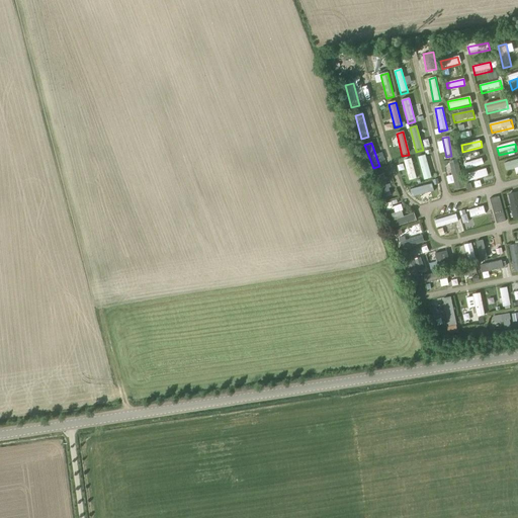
[(425,155),(418,157),(424,181),(431,179),(425,155)]
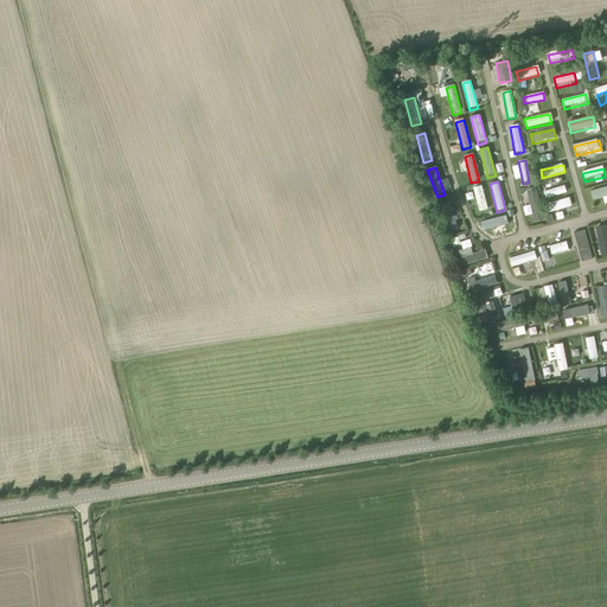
[(473,189),(479,213),(487,211),(480,186),(473,189)]
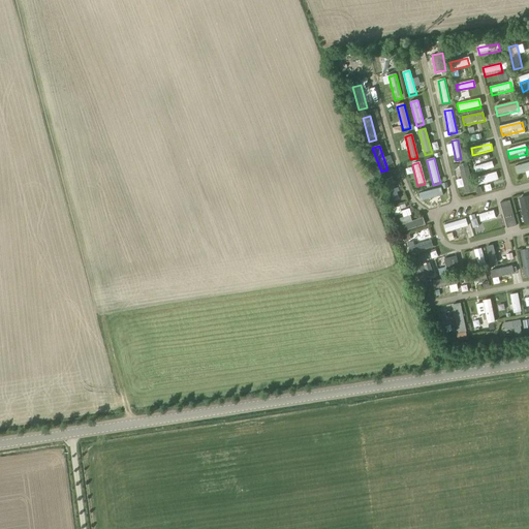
[(492,162),(474,166),(475,173),(494,168),(492,162)]
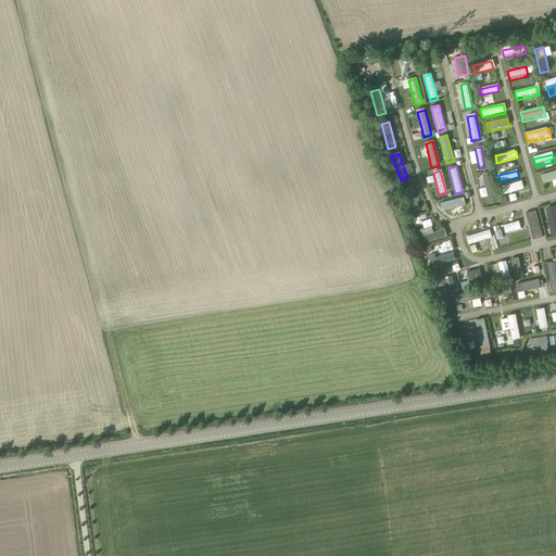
[(555,173),(542,176),(544,186),(555,182),(555,173)]
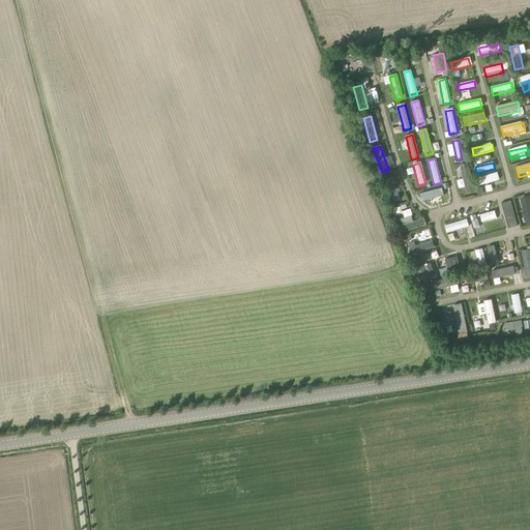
[(462,169),(467,196),(473,195),(468,167),(462,169)]
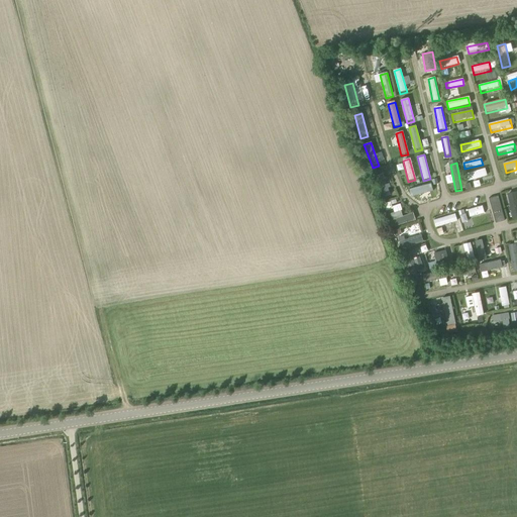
[(485,171),(466,175),(468,182),(486,178),(485,171)]
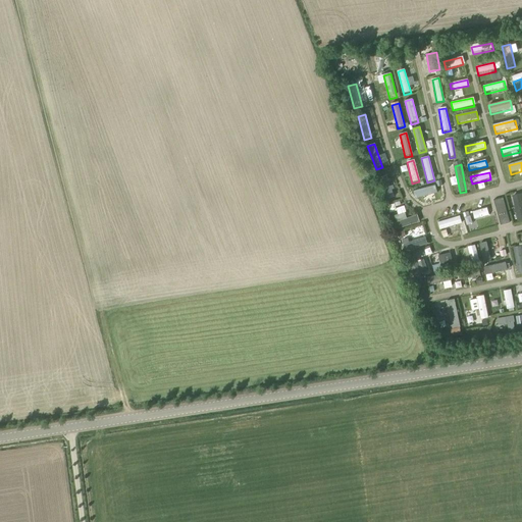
[(385,175),(379,178),(387,201),(395,198),(385,175)]
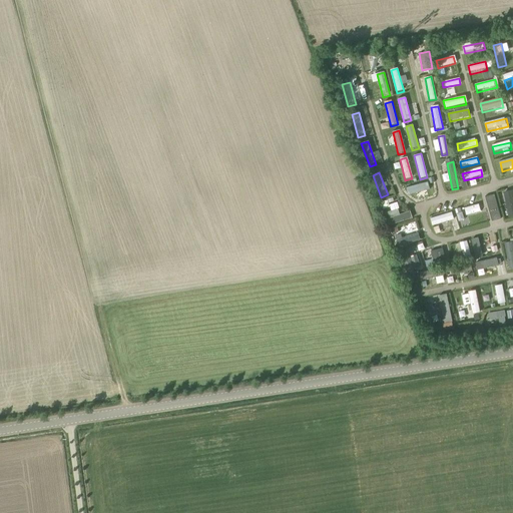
[(426,182),(410,186),(412,194),(428,189),(426,182)]
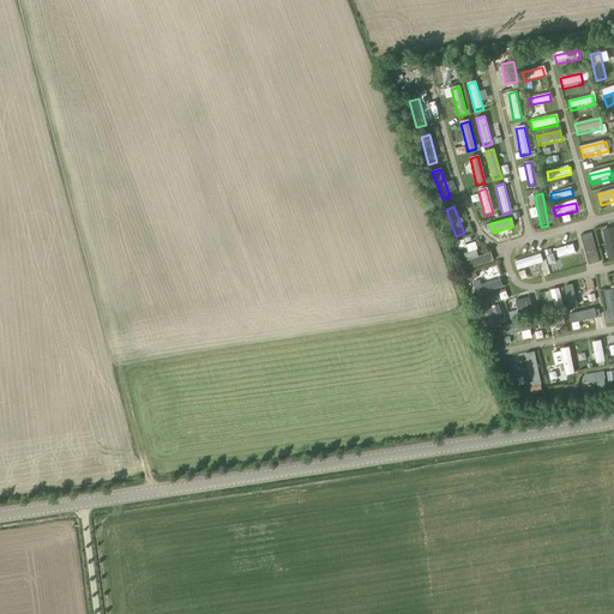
[(603,233),(609,262),(613,259),(613,242),(612,230),(603,233)]
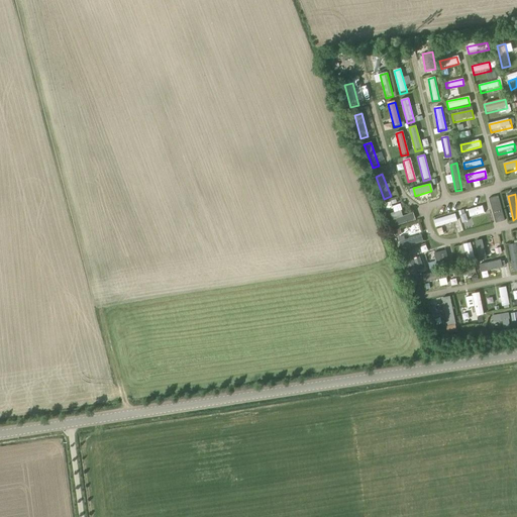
[(495,223),(505,220),(498,196),(488,198),(495,223)]
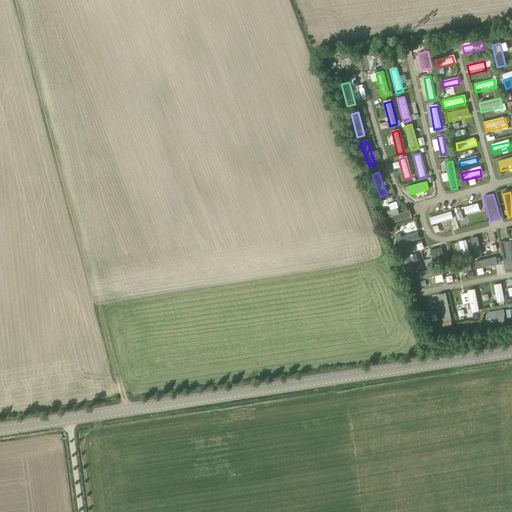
[(477,204),(464,208),(466,215),(479,211),(477,204)]
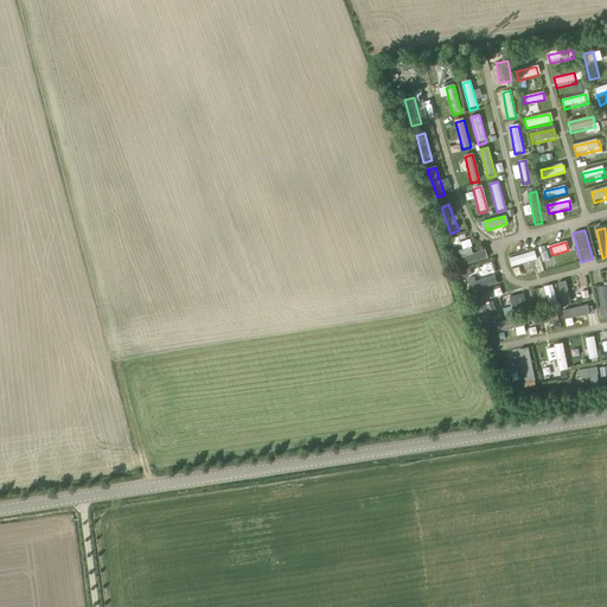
[(470,247),(458,250),(461,261),(473,256),(470,247)]
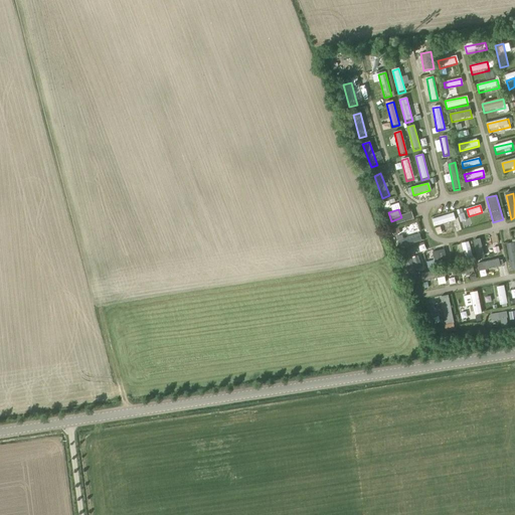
[(453,213),(434,219),(437,227),(456,221),(453,213)]
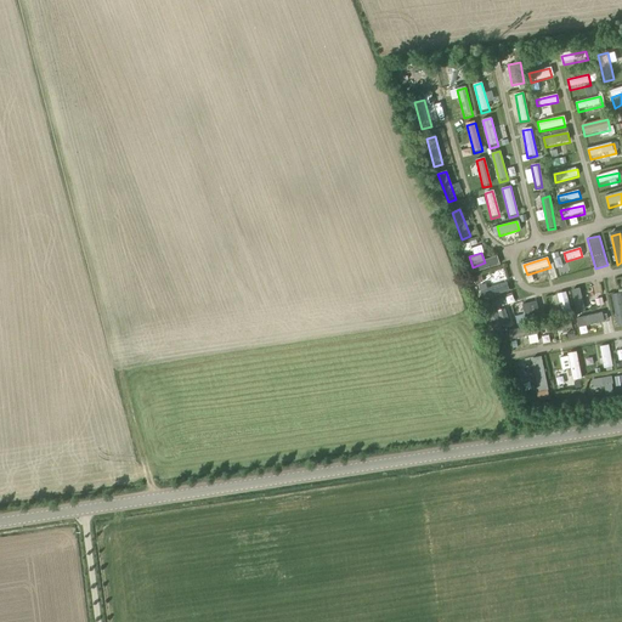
[(480,292),(482,300),(509,293),(507,283),(480,292)]
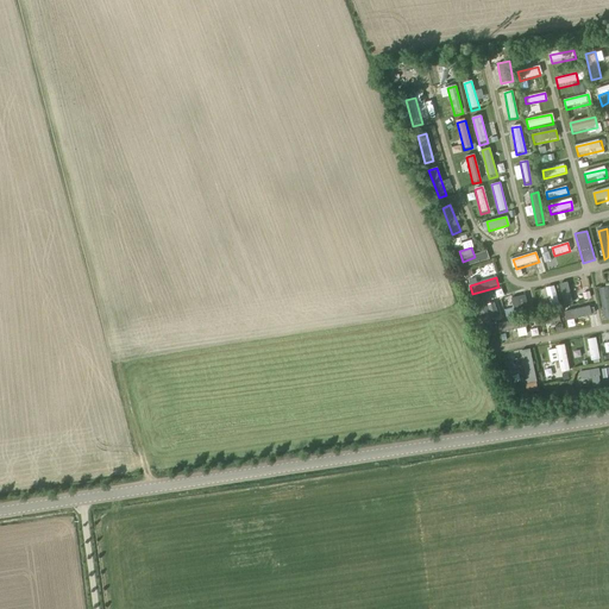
[(560,286),(565,307),(572,306),(569,284),(560,286)]
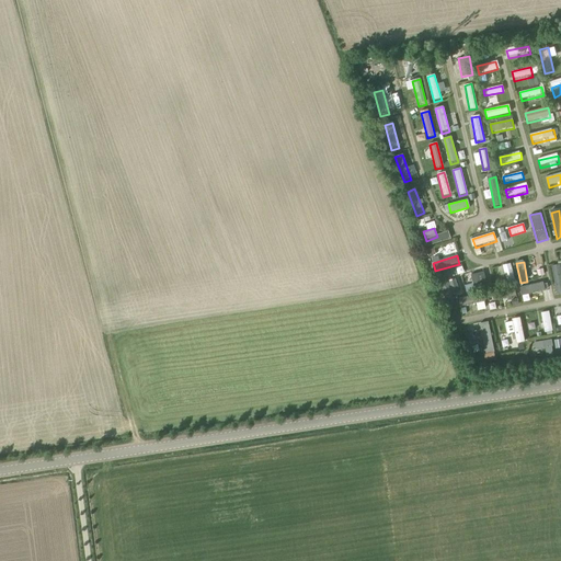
[(510,264),(504,266),(510,285),(515,284),(510,264)]
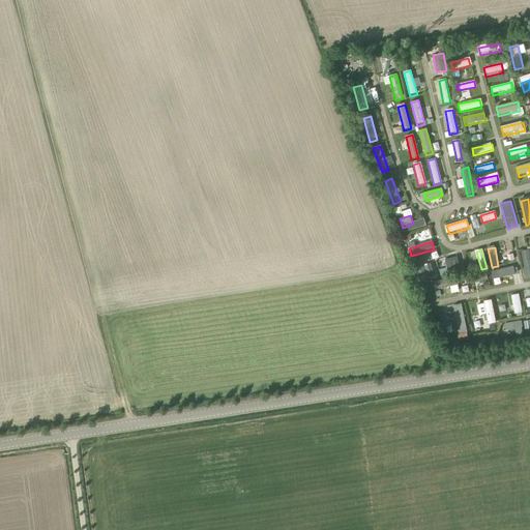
[(448,273),(452,272),(461,270),(458,257),(445,260),(448,273)]
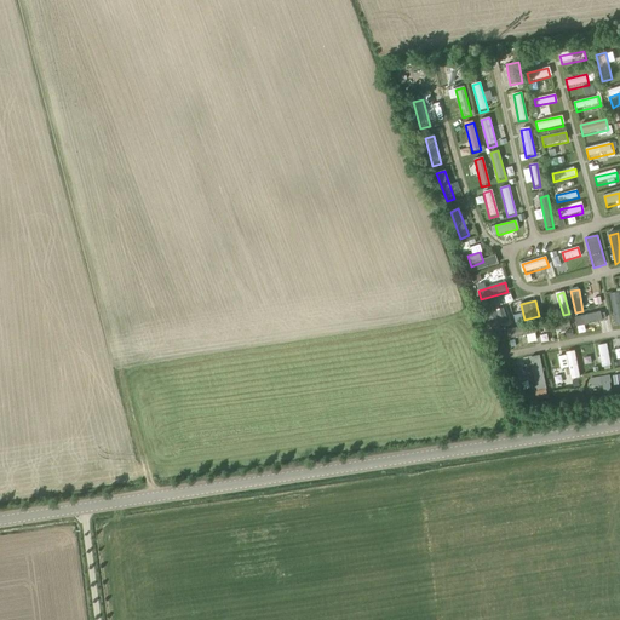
[(493,305),(483,308),(492,337),(501,333),(493,305)]
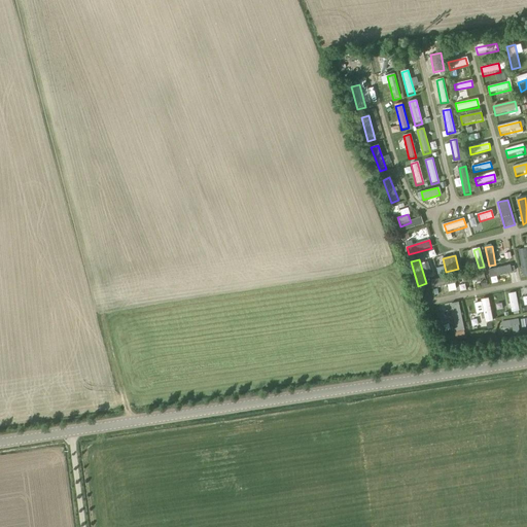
[(425,264),(429,277),(435,276),(431,262),(425,264)]
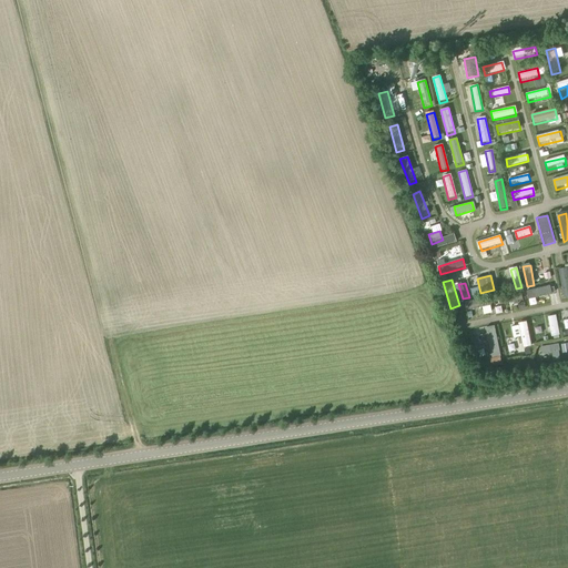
[(550,285),(528,290),(529,298),(553,294),(550,285)]
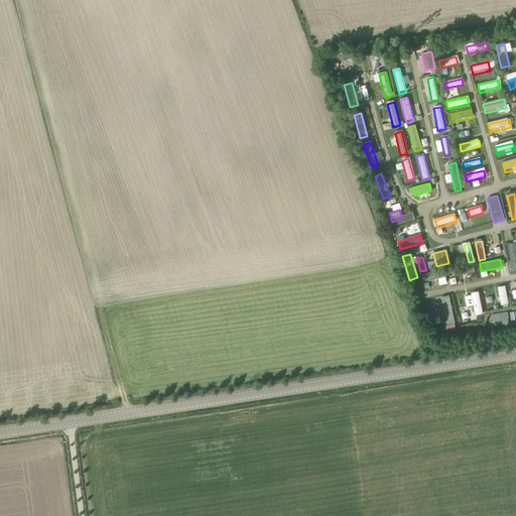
[(474,265),(452,270),(454,278),(475,274),(474,265)]
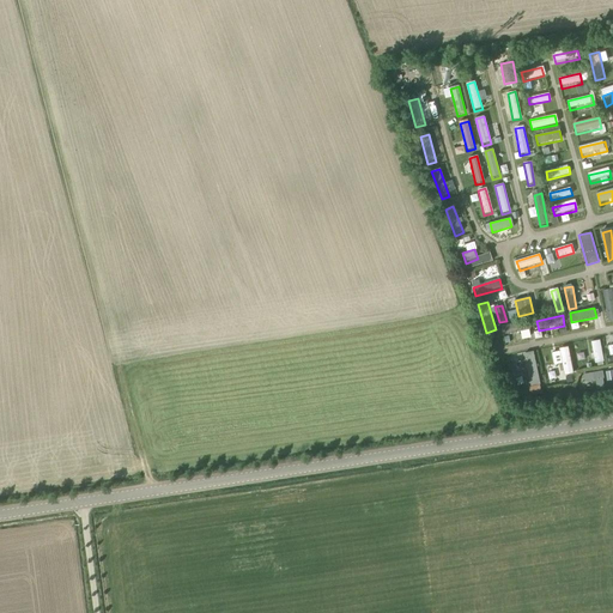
[(526,321),(501,327),(503,338),(528,333),(526,321)]
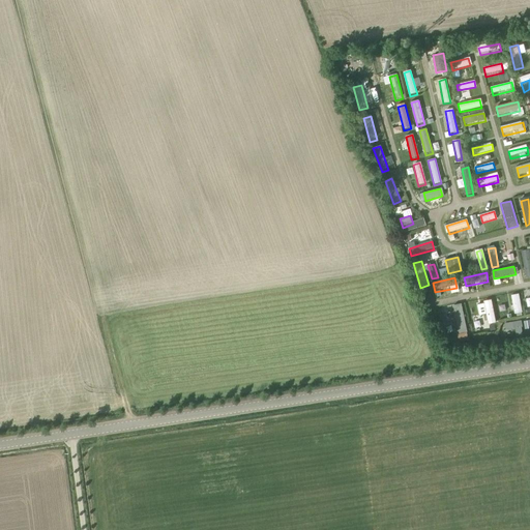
[(519,294),(511,295),(516,317),(523,315),(519,294)]
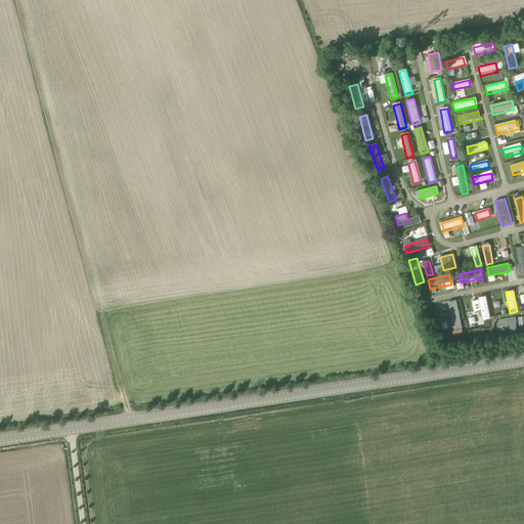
[(477,299),(482,323),(490,321),(485,297),(477,299)]
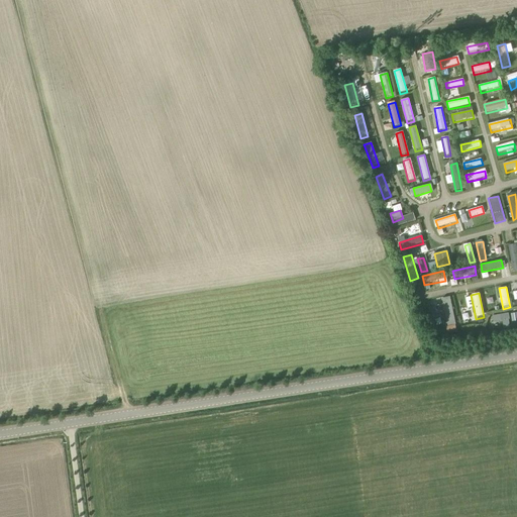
[(450,299),(442,300),(447,328),(456,327),(450,299)]
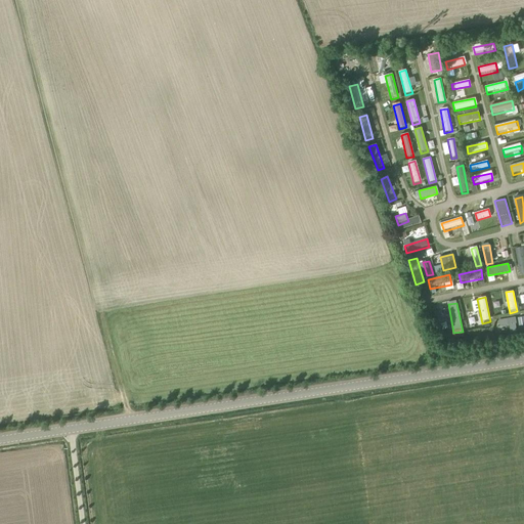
[(517,321),(497,325),(498,333),(518,329),(517,321)]
